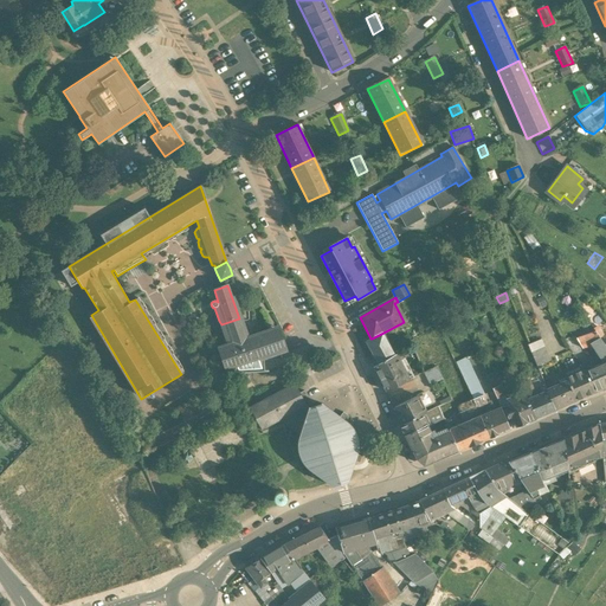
[(246,339),(239,318),(221,324),(229,345),(218,348),(226,372),(237,367),(239,374),(252,373),(251,369),(262,369),(258,360),(285,350),(277,328),(246,339)]
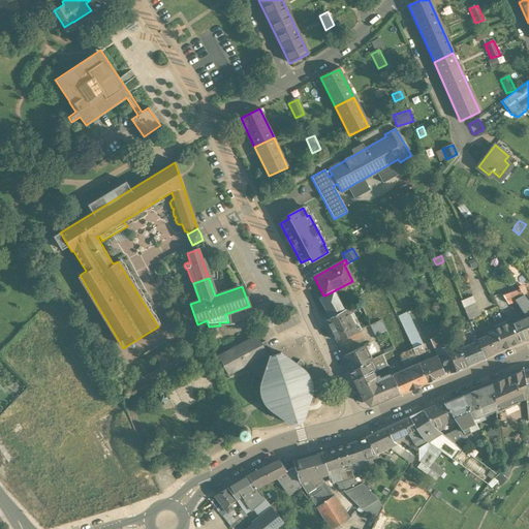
[(343,310),(333,291),(324,296),(323,296),(318,299),(329,318),(343,310)]
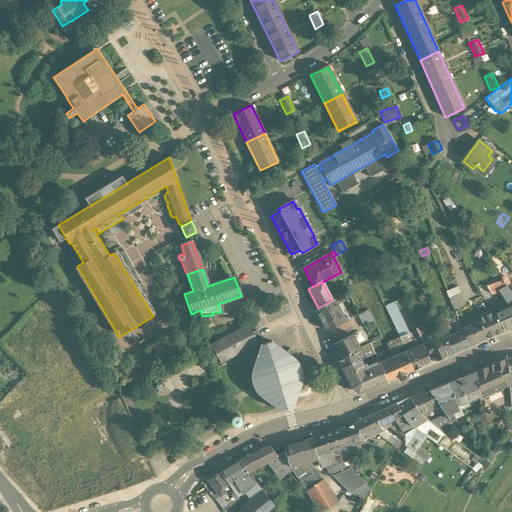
[(456,287),(445,292),(453,309),(464,305),(456,287)]
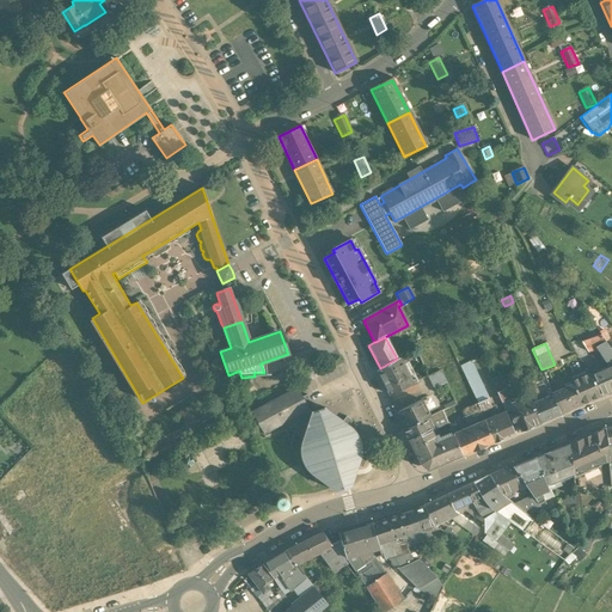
[(397,359),(380,368),(377,371),(390,396),(417,381),(414,374),(408,378),(398,357),(397,359)]
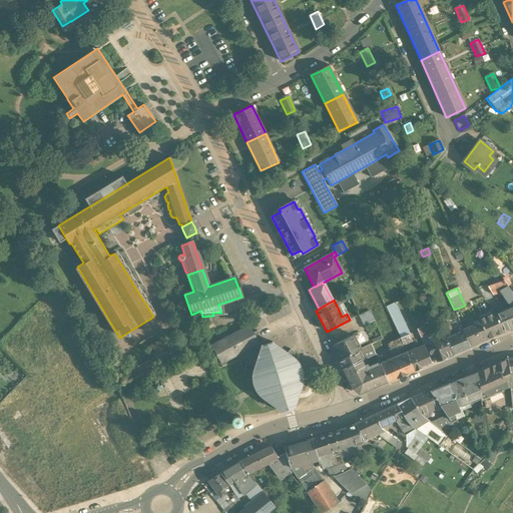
[(512,307),(494,316),(502,334),(512,328),(512,307)]
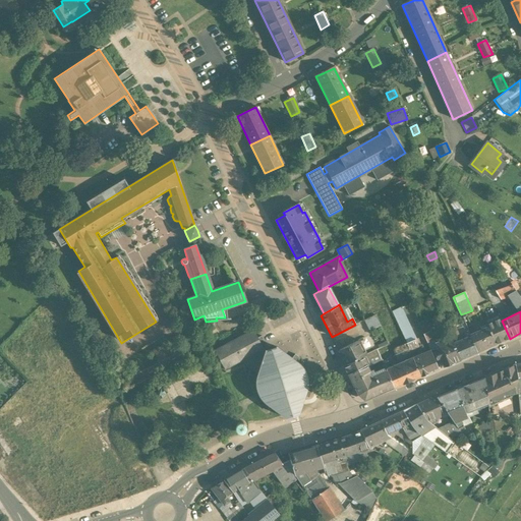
[(374,315),(363,321),(369,332),(380,327),(374,315)]
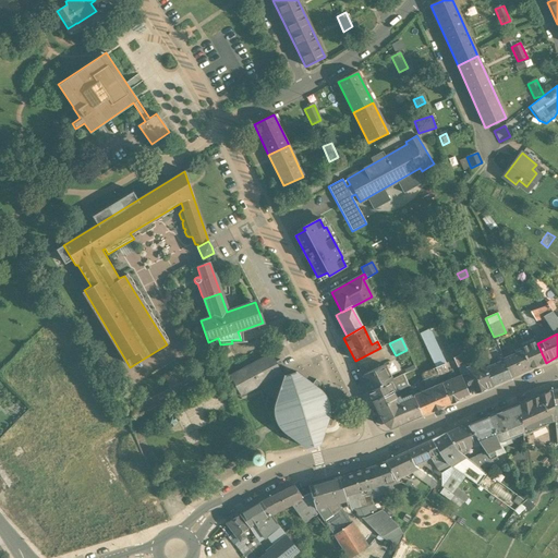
[(536,341),(521,348),(522,352),(530,370),(546,363),(537,343),(536,341)]
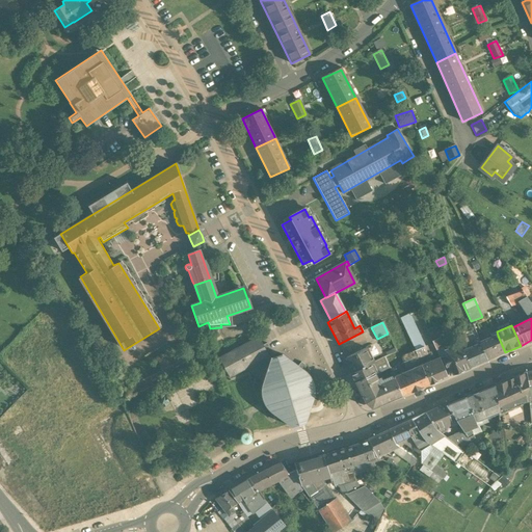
[(442,347),(437,337),(434,338),(433,336),(429,337),(435,349),(442,347)]
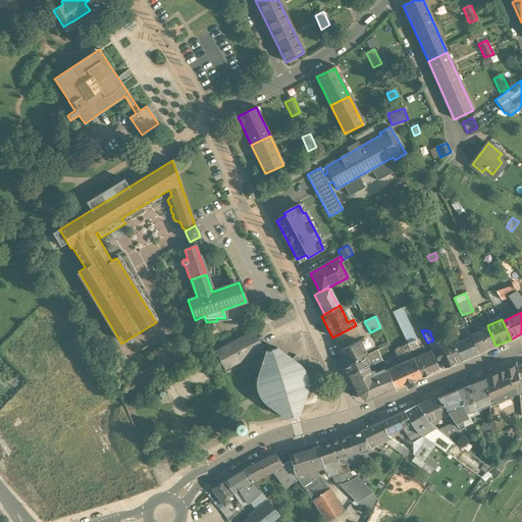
[(488,329),(471,336),(478,354),(496,346),(488,329)]
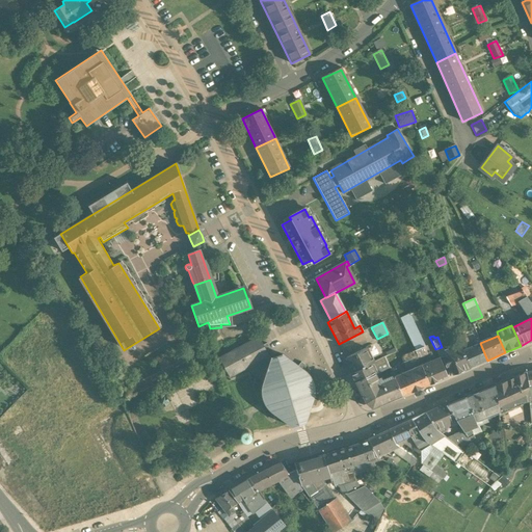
[(259,337),(218,357),(222,365),(220,366),(222,370),(224,369),(229,377),(248,368),(269,356),(265,349),(269,346),(267,343),(263,345),(259,337)]
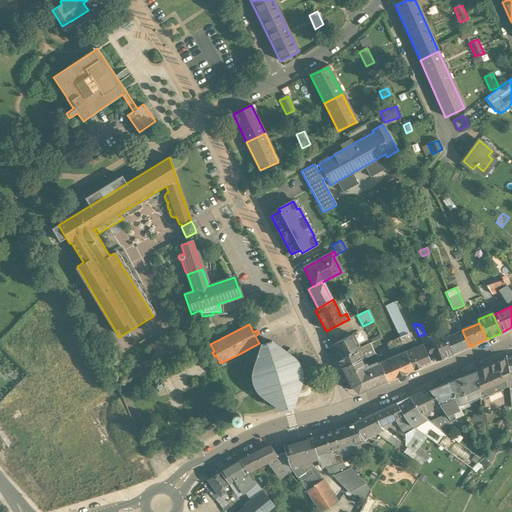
[(462,330),(450,335),(447,328),(442,330),(443,332),(452,354),(469,347),(462,330)]
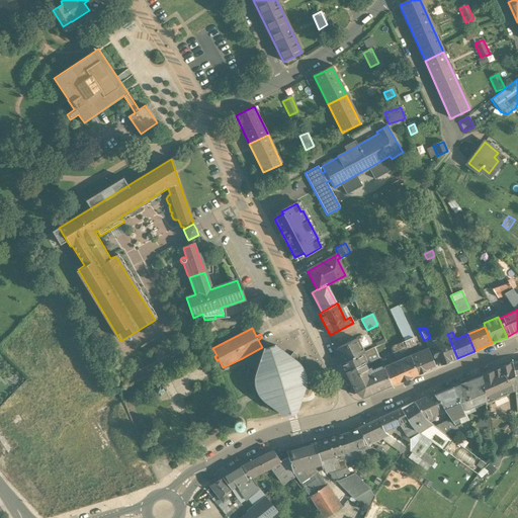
[(448,336),(441,339),(441,338),(432,341),(434,346),(430,347),(436,361),(438,360),(440,365),(457,358),(448,336)]
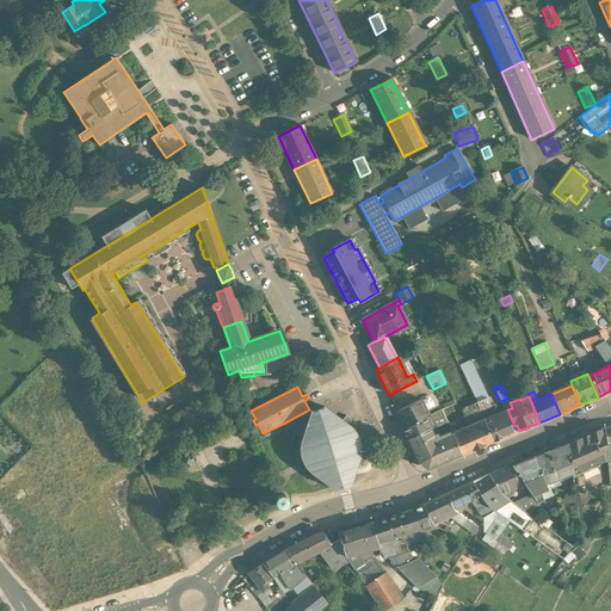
[(420,399),(396,411),(405,429),(426,418),(429,417),(420,399)]
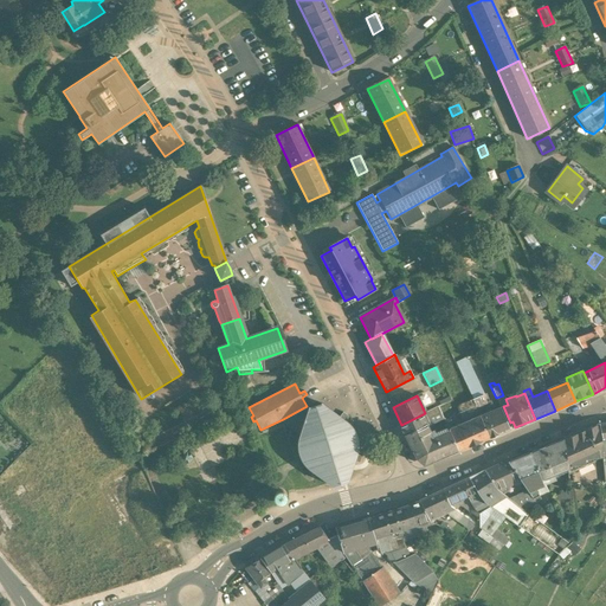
[(483,395),(472,399),(475,407),(481,405),(487,403),(487,400),(485,401),(483,395)]
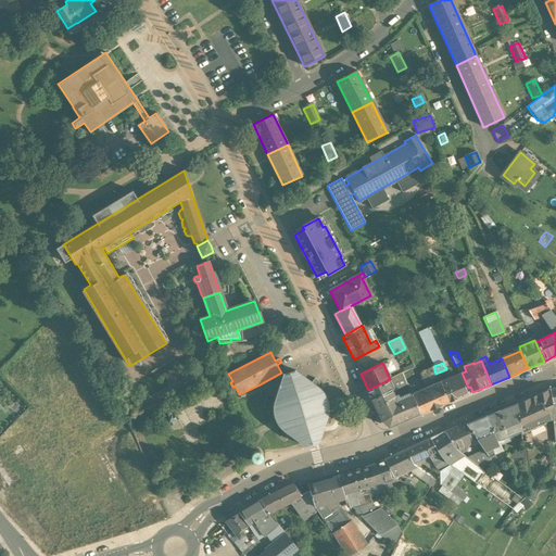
[(433,366),(409,376),(412,382),(422,379),(426,389),(440,383),(436,374),(433,366)]
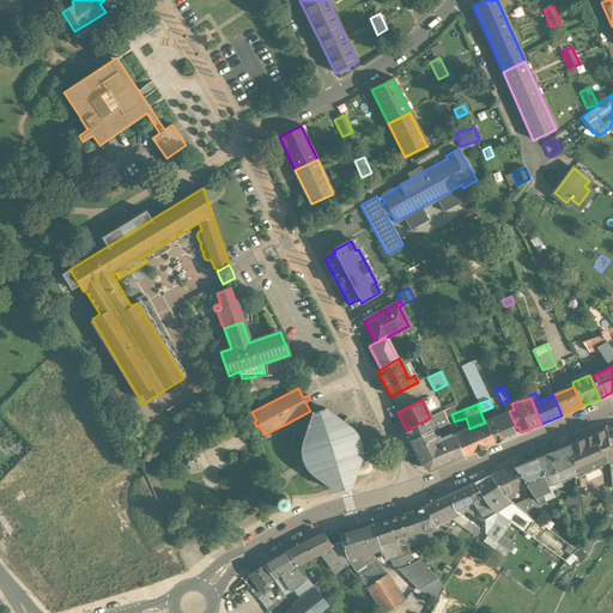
[(343,422),(325,408),(323,410),(314,413),(310,412),(310,411),(286,424),(287,426),(290,430),(292,432),(295,435),(298,436),(303,438),(301,449),(302,461),(308,471),(316,478),(314,481),(317,484),(320,480),(338,493),(339,492),(350,489),(358,467),(363,468),(365,461),(360,460),(362,450),(359,442),(356,434),(350,426),(354,419),(349,416),(343,422)]
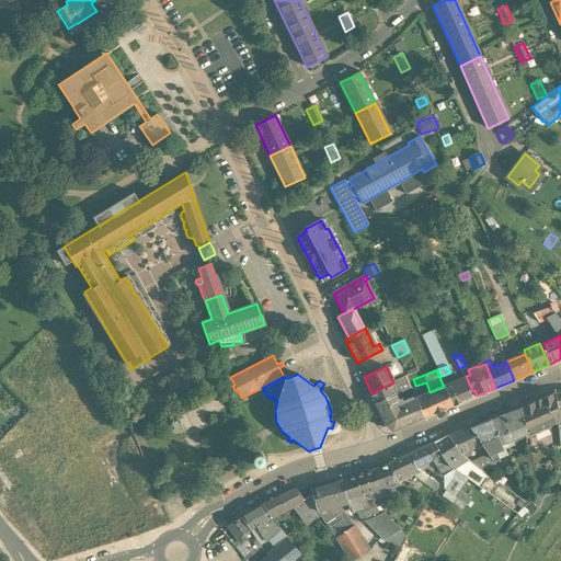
[(464,379),(449,385),(445,375),(439,377),(444,387),(451,407),(471,398),(464,379)]
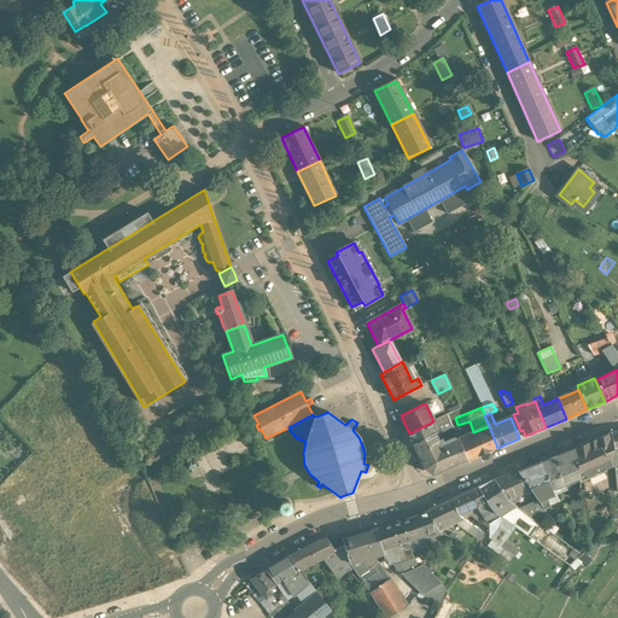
[(441,445),(431,423),(409,433),(427,467),(433,470),(466,461),(458,438),(441,445)]
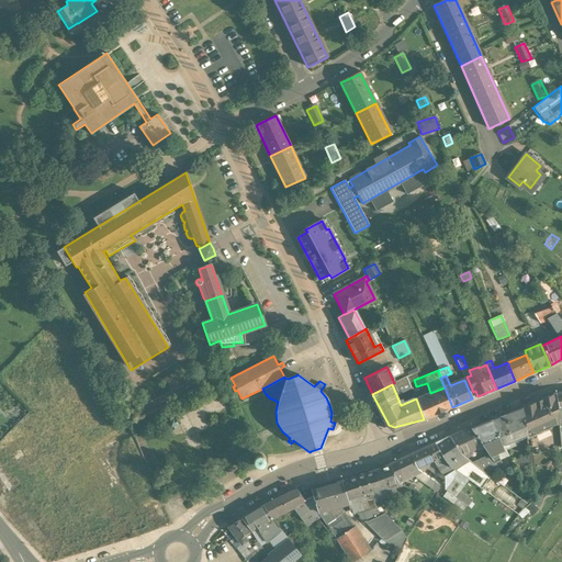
[(430,393),(416,398),(425,419),(452,407),(445,388),(430,393)]
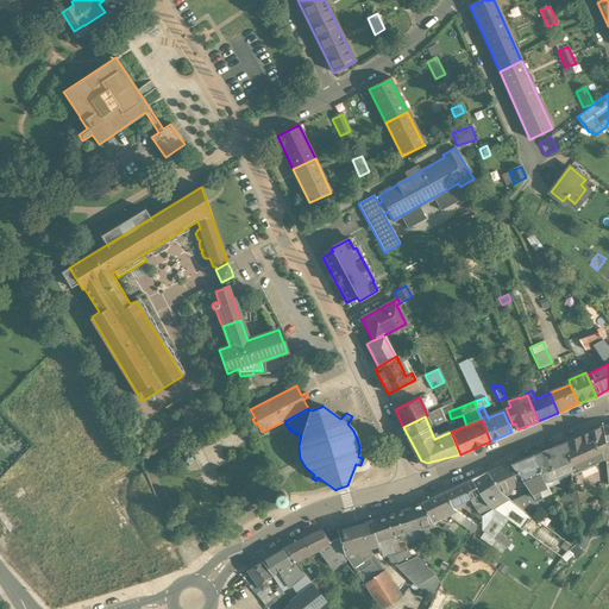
[(601,426),(566,443),(570,471),(570,475),(604,458),(604,453),(603,438),(601,426)]
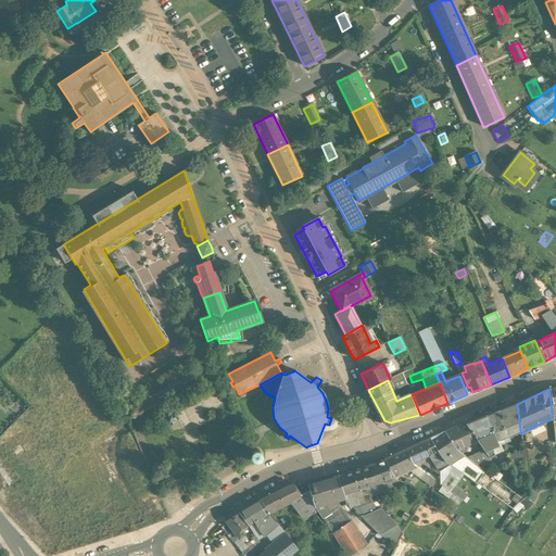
[(517,404),(485,416),(495,440),(520,430),(517,404)]
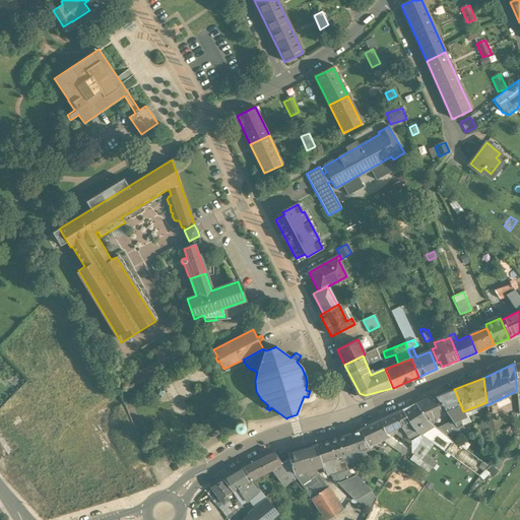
[(152,390),(156,400),(166,396),(163,387),(152,390)]
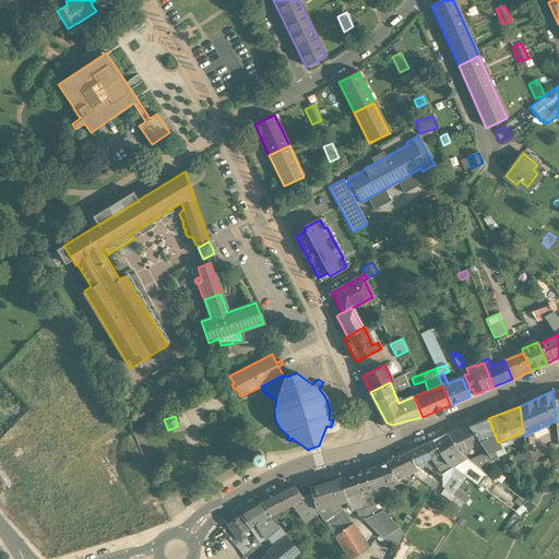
[(488,418),(468,427),(479,444),(485,453),(491,462),(494,465),(498,461),(497,458),(495,452),(501,449),(498,442),(488,418)]
